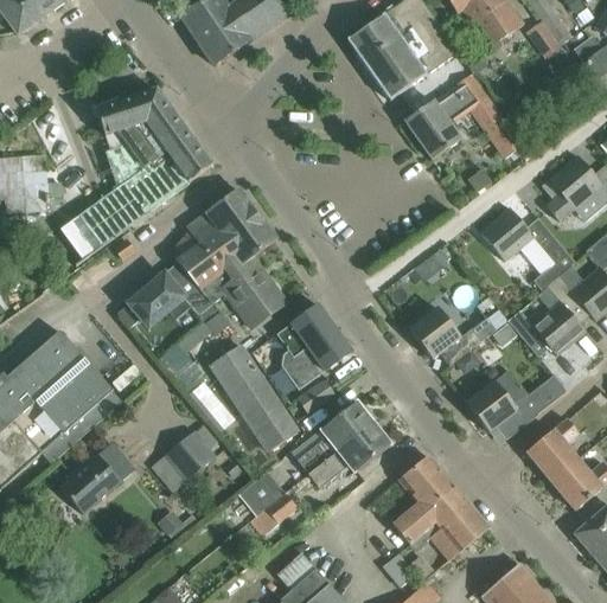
[(0,0),(0,8),(18,33),(42,17),(29,0),(0,0)]
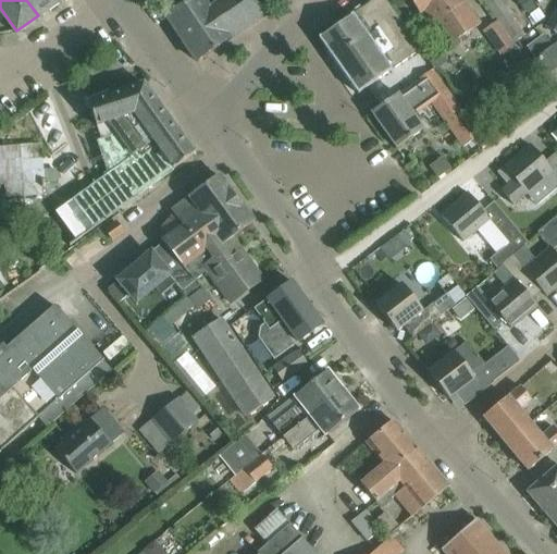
[(26,0),(38,15),(60,0),(26,0)]
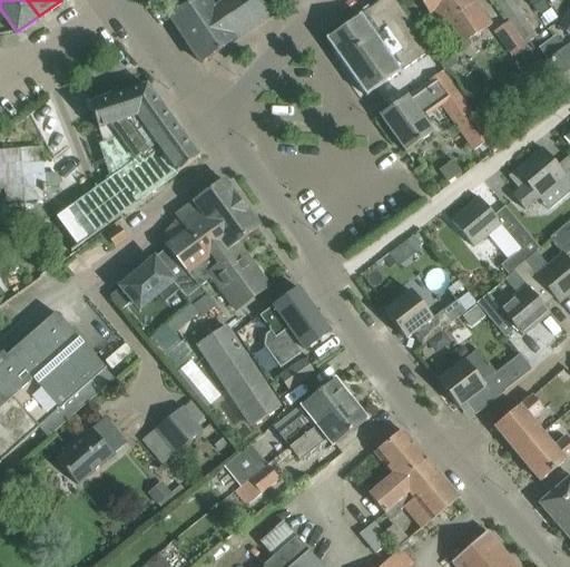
[(189,0),(169,13),(202,60),(235,38),(276,10),(268,0),(218,0),(212,5),(208,0),(189,0)]
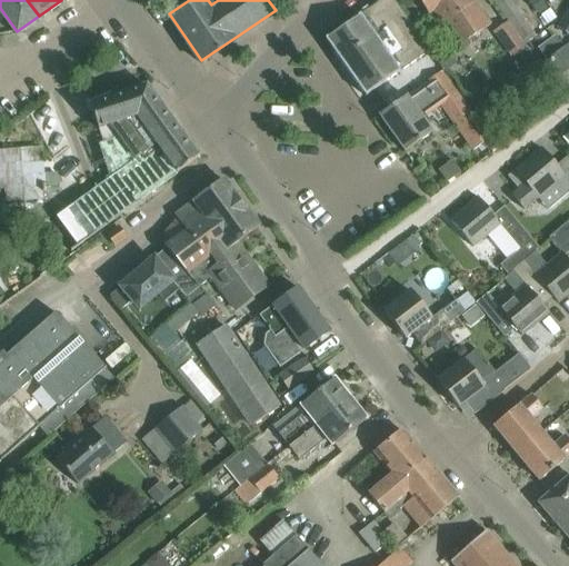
[(429,47),(402,9),(396,0),(376,0),(326,36),(366,92),(429,47)]
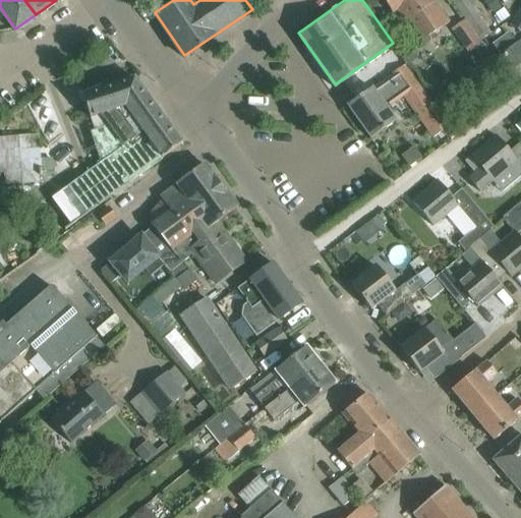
[(419,40),(449,19),(435,0),(385,0),(393,10),(397,7),(419,40)]
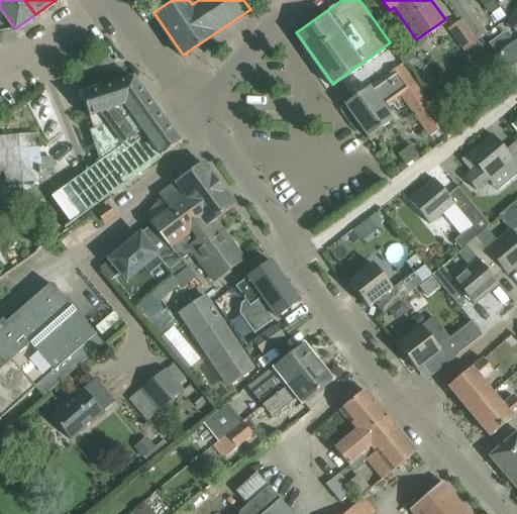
[(458,16),(475,39),(477,38),(473,33),(484,25),(463,0),(448,0),(459,15),(458,16)]
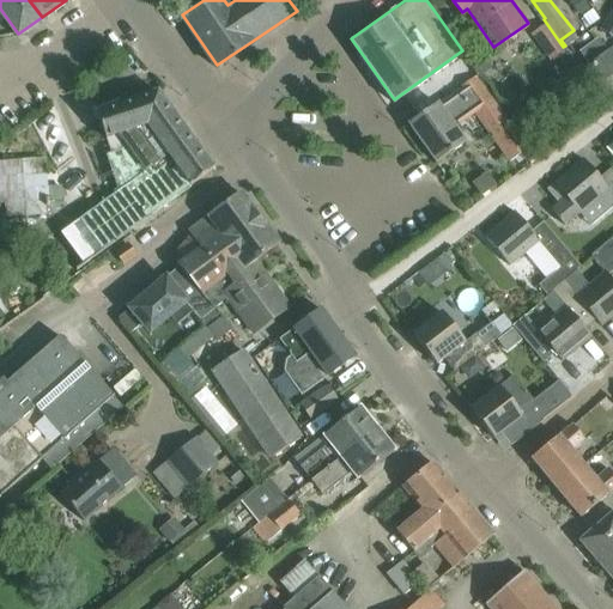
[(580,12),(589,6),(586,0),(571,0),(580,12)]
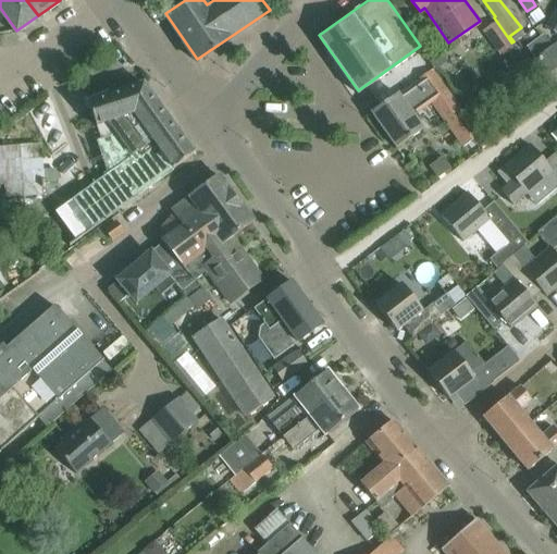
[(556,42),(554,39),(530,57),(535,65),(549,85),(556,79),(556,42)]
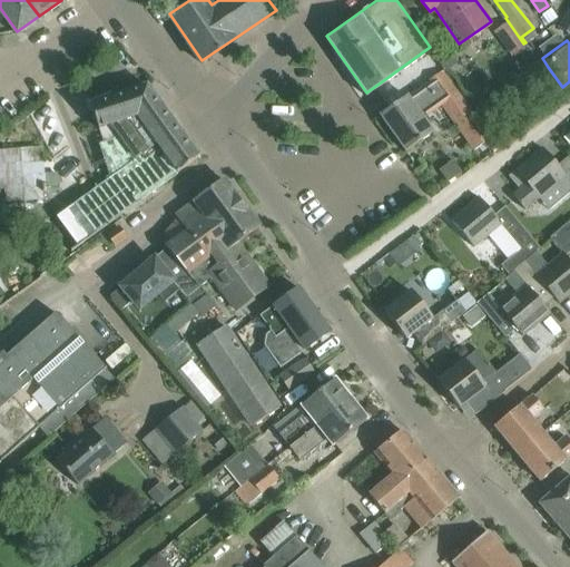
[(473,104),(469,107),(442,68),(425,80),(426,81),(408,95),(406,93),(380,113),(405,148),(433,129),(422,115),(441,101),(473,148),(490,136),(484,128),(489,125),(473,104)]
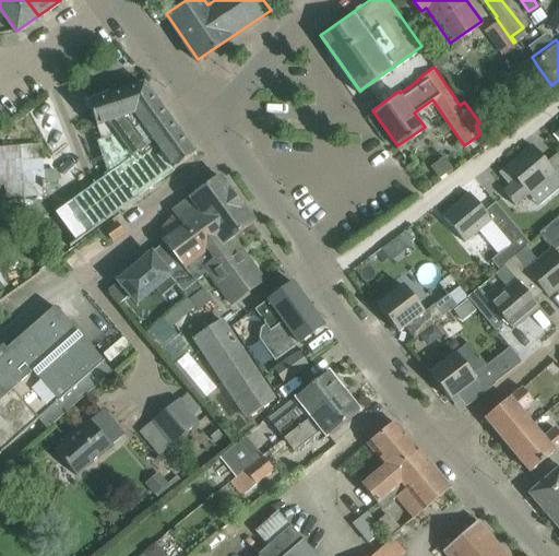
[(103,157),(107,156),(111,169),(73,197),(94,226),(175,168),(174,166),(194,152),(194,153),(195,152),(144,80),(88,98),(100,137),(97,140),(103,157)]
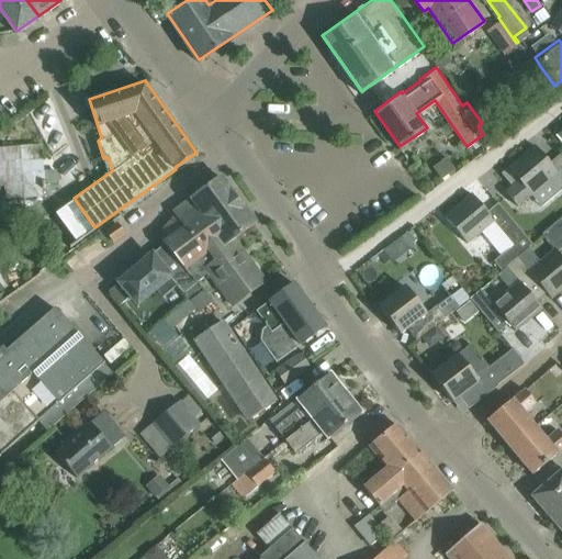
[(507,130),(498,118),(484,129),(492,141),(507,130)]
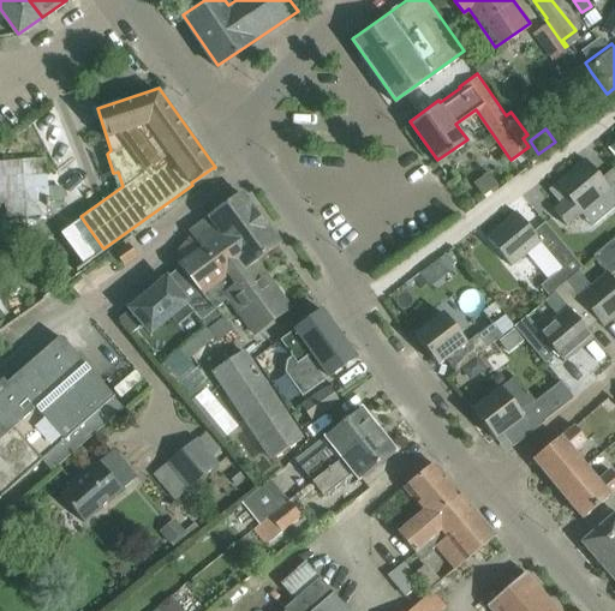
[(573,202),(557,214),(565,223),(580,210),(609,186),(614,193),(614,167),(602,177),(585,156),(556,181),(573,202)]
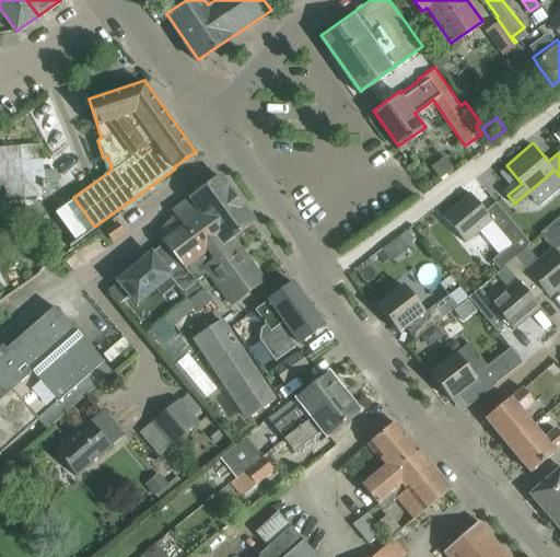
[(163,242),(183,265),(221,238),(224,242),(232,236),(254,220),(220,173),(172,209),(175,213),(163,228),(166,233),(161,239),(163,242)]
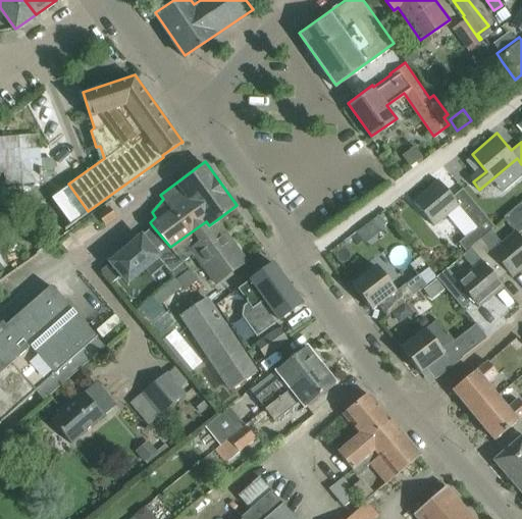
[(462,186),(452,194),(437,177),(413,199),(433,223),(458,203),(476,225),(459,240),(465,247),(493,223),(462,186)]
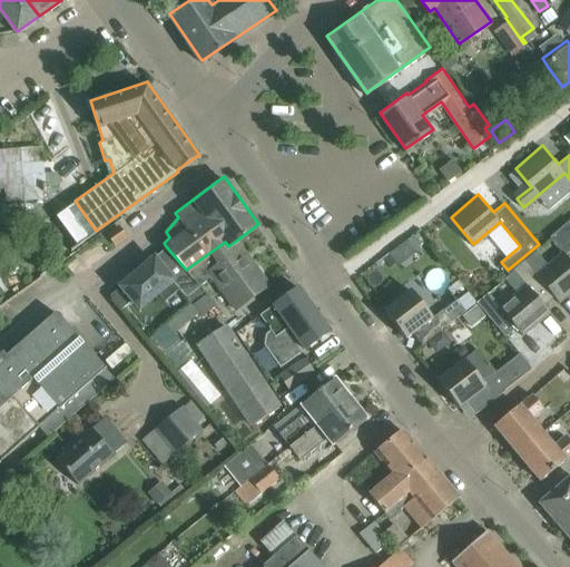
[(549,233),(563,251),(567,254),(569,251),(569,216),(549,233)]
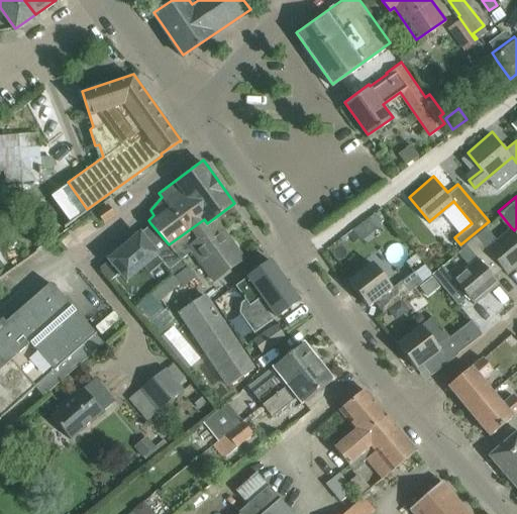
[(104,219),(114,212),(108,204),(98,211),(104,219)]
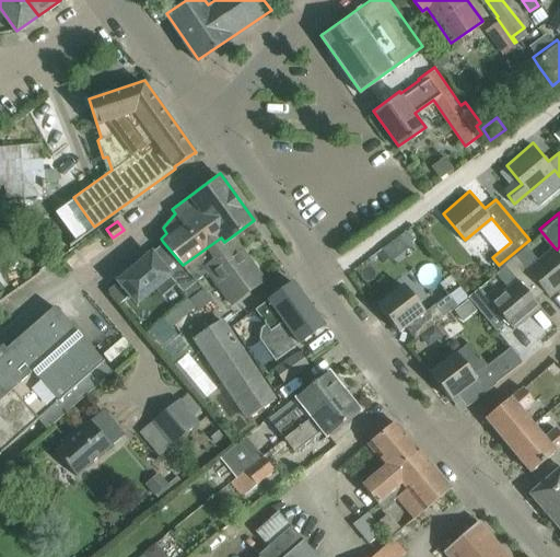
[(404,231),(398,234),(406,245),(411,241),(404,231)]
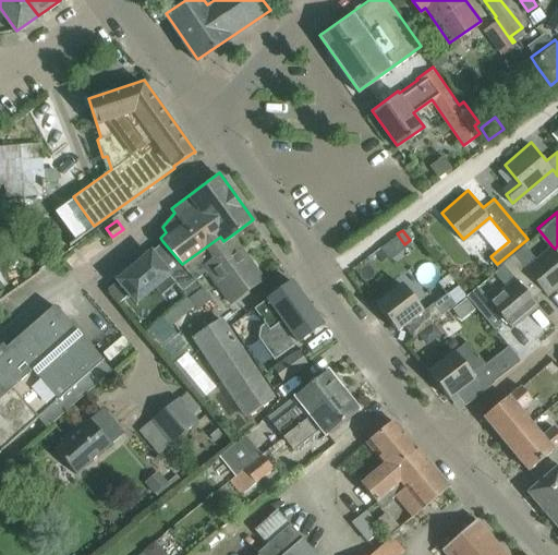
[(182,264),(186,269),(194,279),(195,278),(207,268),(230,301),(263,277),(247,255),(246,256),(231,236),(223,241),(220,237),(182,264)]
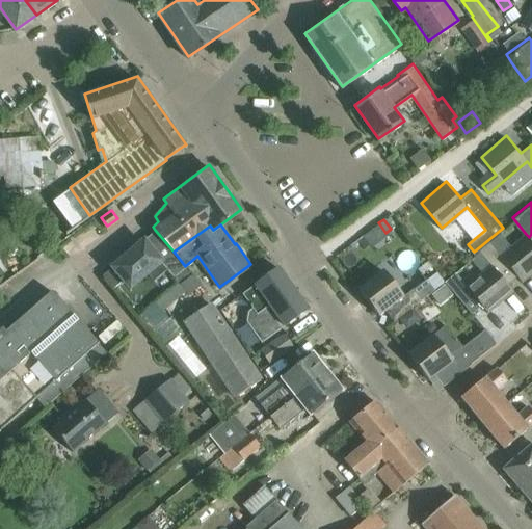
[(178,257),(174,252),(155,230),(145,237),(143,235),(108,265),(110,267),(103,273),(113,286),(121,280),(129,289),(148,273),(153,279),(166,266),(178,257)]
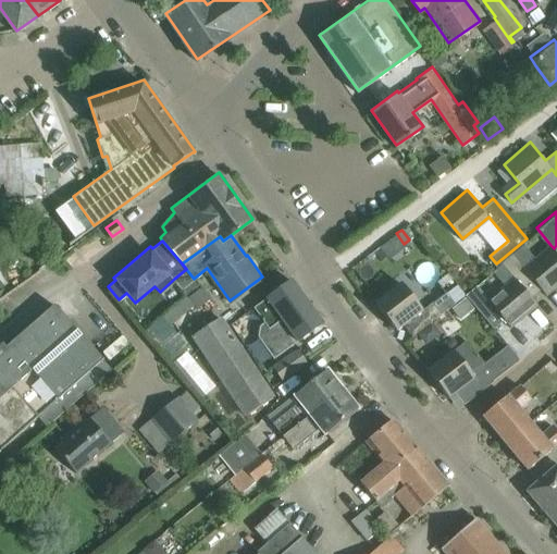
[(556,251),(554,248),(551,245),(534,258),(522,244),(502,261),(515,277),(518,280),(528,272),(546,293),(556,283),(556,251)]
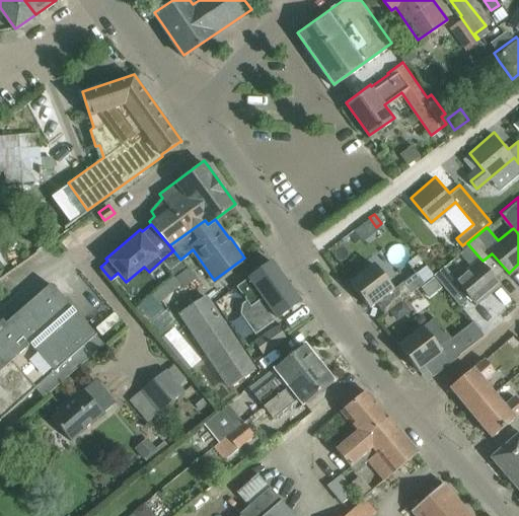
[(181,259),(180,260),(173,250),(162,260),(173,273),(186,264),(181,259)]
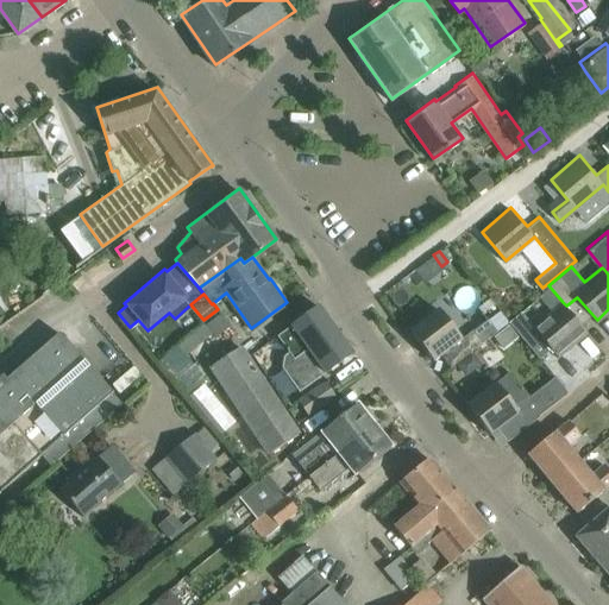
[(520,310),(509,319),(529,342),(540,334),(558,355),(586,331),(566,306),(563,302),(534,326),(520,310)]
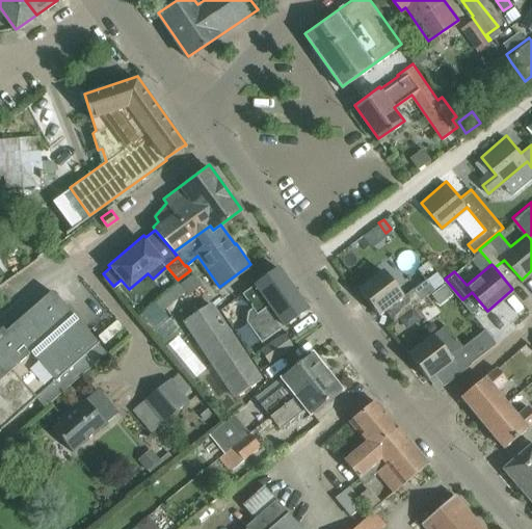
[(281,265),(242,292),(251,307),(247,310),(246,319),(261,341),(297,315),(299,317),(308,312),(306,309),(309,307),(283,270),(284,269),(281,265)]
